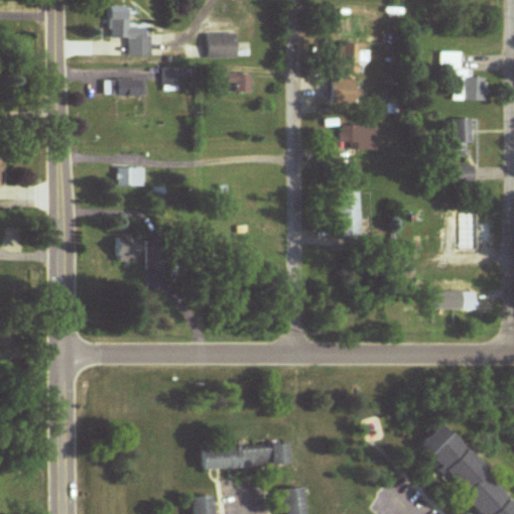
[(151,55),(150,23),(128,23),(128,5),(109,5),(109,37),(128,36),(129,56),(151,55)]
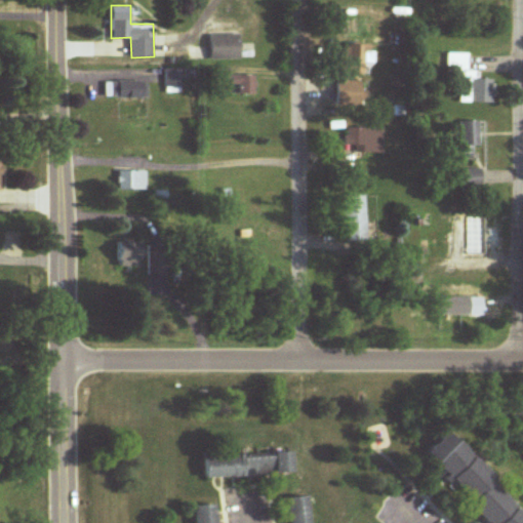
[(240,33),(210,33),(210,58),(240,58),(240,33)]
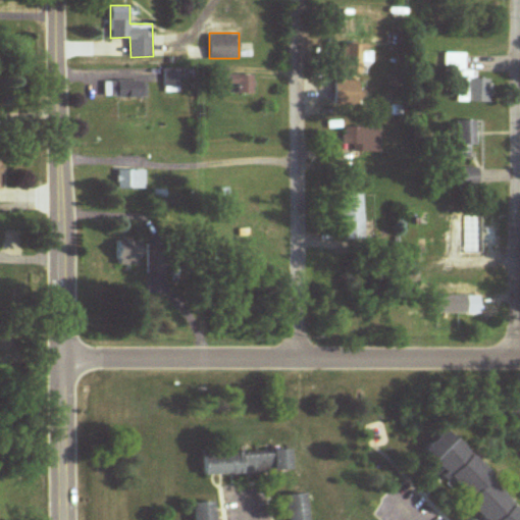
[(342,72),(362,72),(362,58),(370,58),(370,44),(342,44),(342,72)]
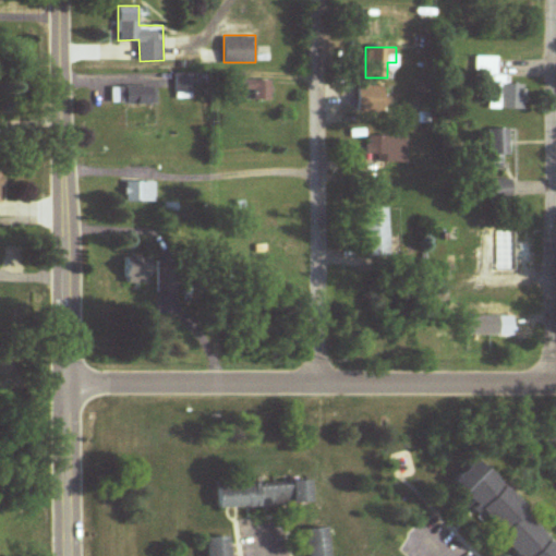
[(524,108),(524,83),(510,83),(510,74),(497,74),(497,57),(478,57),(478,76),(491,76),(491,108),(524,108)]
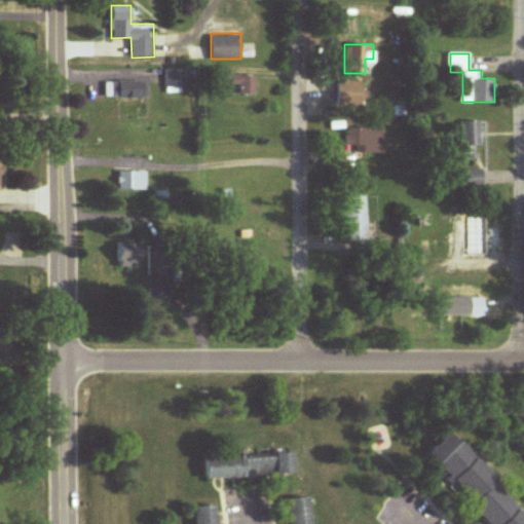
[(239,95),(256,95),(256,74),(230,74),(230,66),(213,66),(213,85),(239,85),(239,95)]
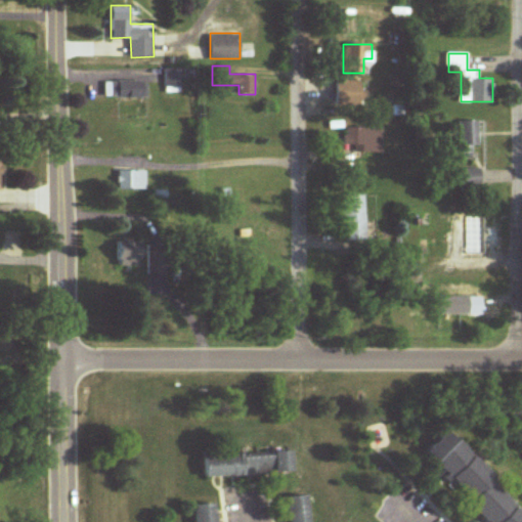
[(181,89),(181,68),(166,68),(166,89),(181,89)]
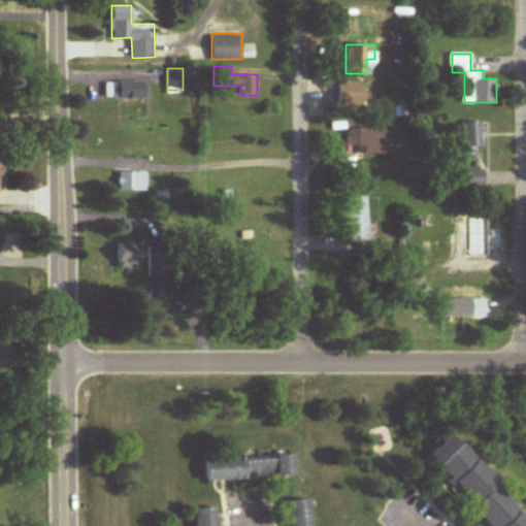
[(107,81),(107,98),(148,98),(148,81),(107,81)]
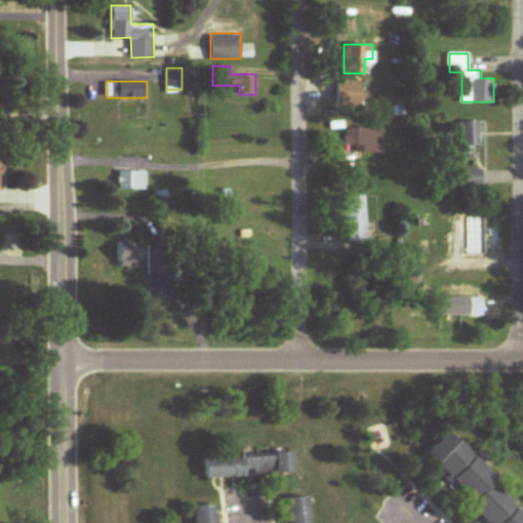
[(338,103),(365,103),(365,82),(338,82),(338,103)]
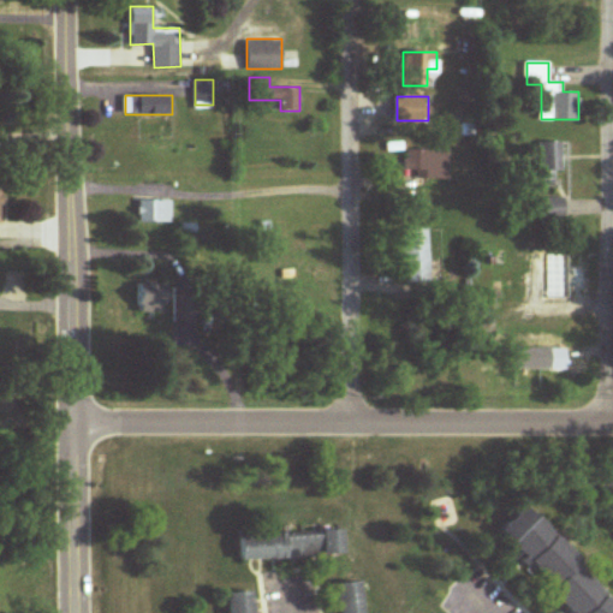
[(561,182),(561,142),(541,142),(541,182),(561,182)]
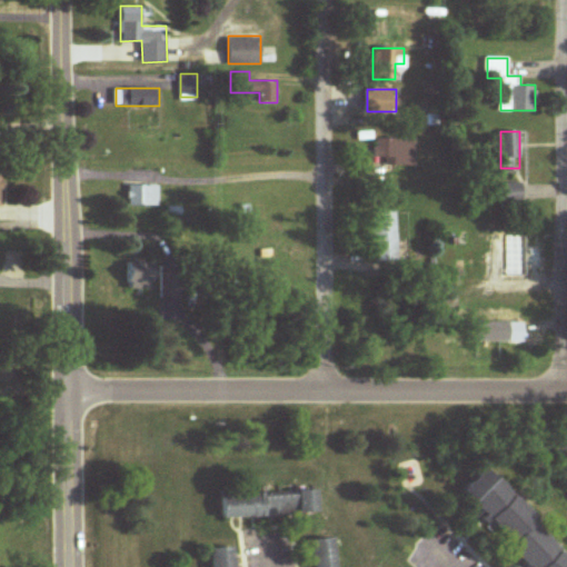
[(416,139),(376,139),(376,158),(416,158),(416,139)]
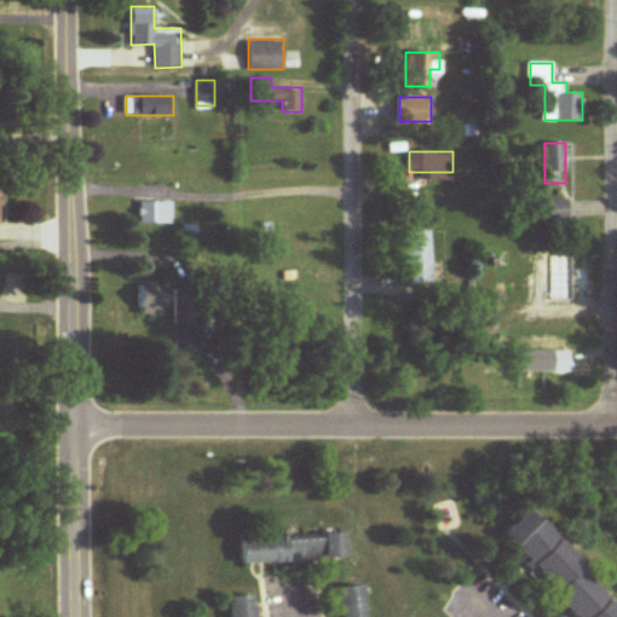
[(569,199),(547,199),(547,219),(569,219),(569,199)]
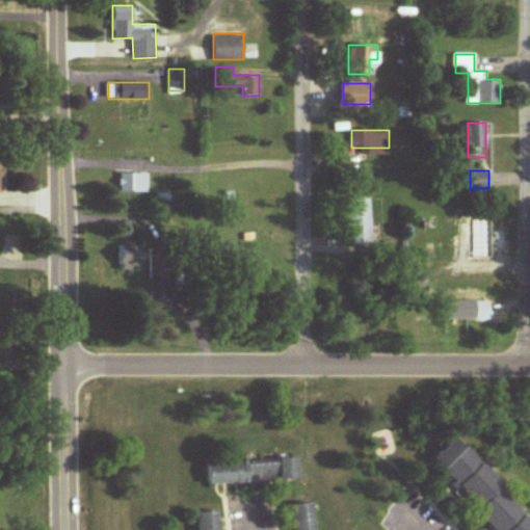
[(149,171),(120,171),(120,192),(149,192),(149,171)]
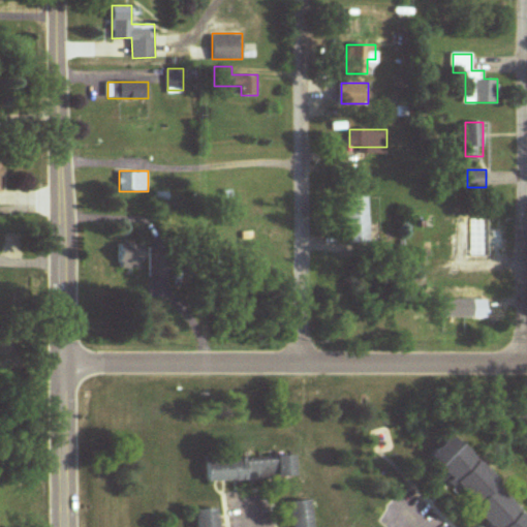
[(370,242),(369,195),(346,195),(347,242),(370,242)]
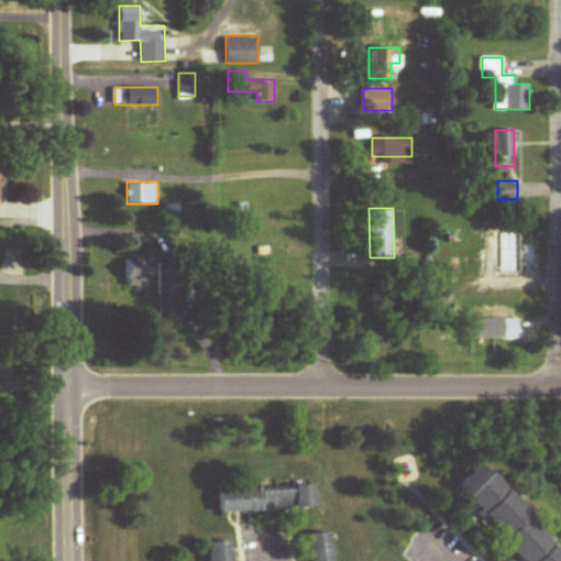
[(524,230),(504,230),(504,270),(525,270),(524,230)]
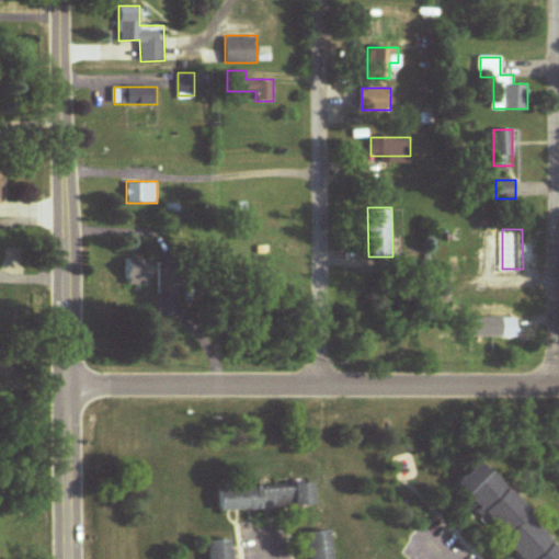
[(126,258),(126,284),(150,284),(150,258),(126,258)]
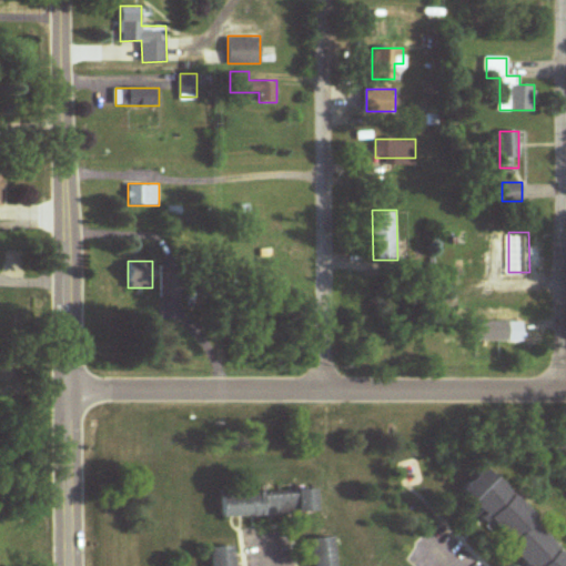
[(161,295),(183,295),(183,262),(161,262),(161,295)]
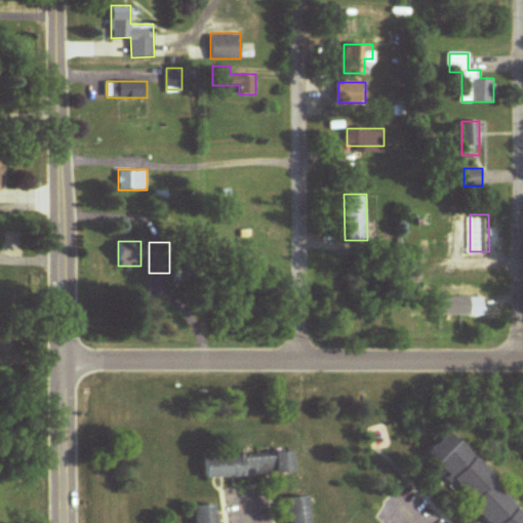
[(471,306),(471,323),(501,323),(501,306),(471,306)]
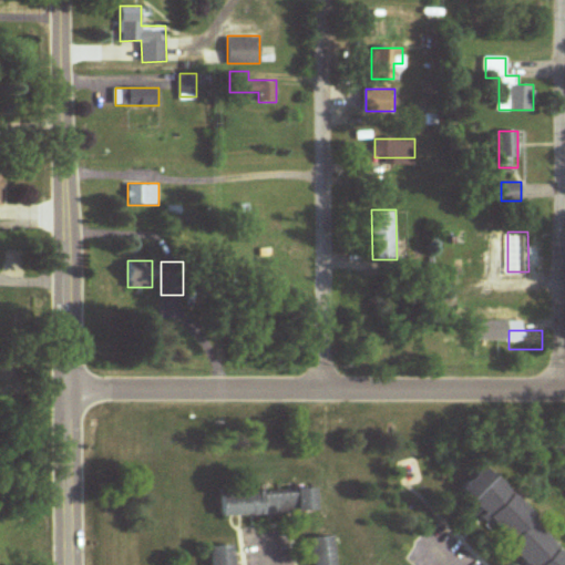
[(564,552),(479,468),(454,493),(527,564),(564,564),(564,552)]
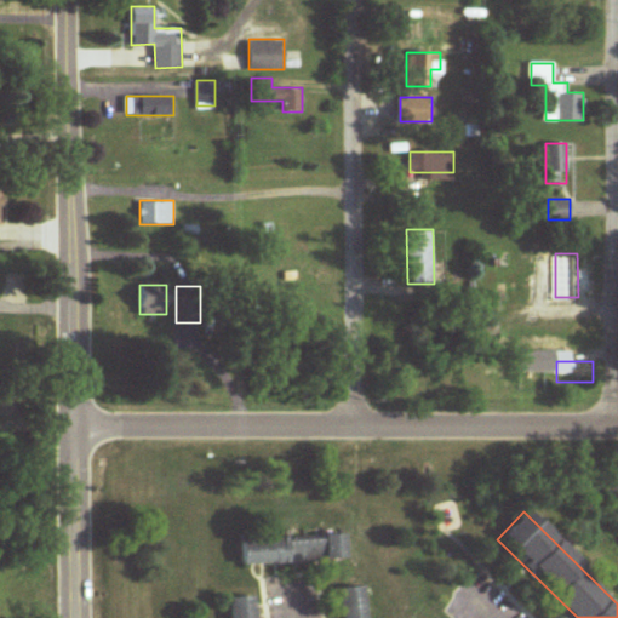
[(347,560),(345,536),(240,538),(241,562),(347,560)]
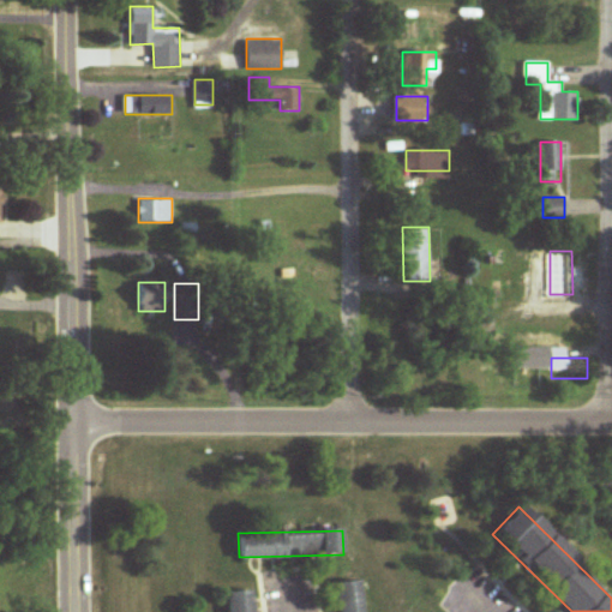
[(363,611),(360,581),(335,583),(337,611),(363,611)]
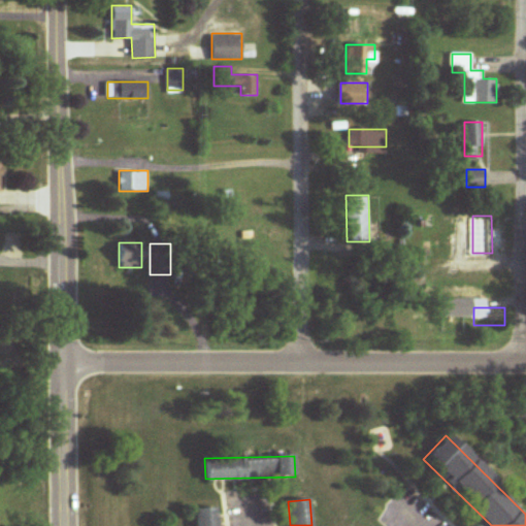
[(197,525),(217,525),(216,507),(196,510),(197,525)]
